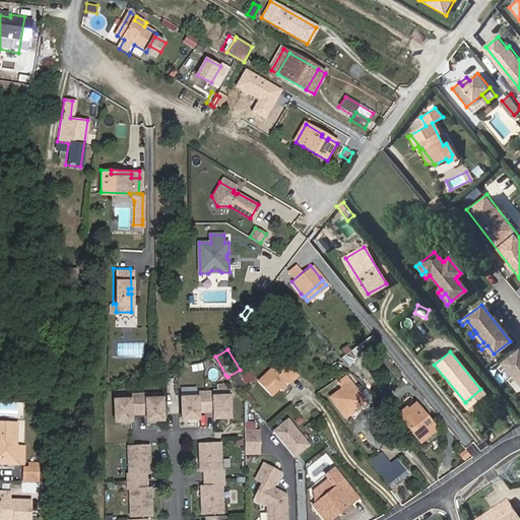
[(519,352),(519,351),(497,368),(500,372),(505,368),(512,377),(507,380),(510,384),(514,380),(519,387),(519,389),(516,392),(519,396),(519,395),(519,352)]
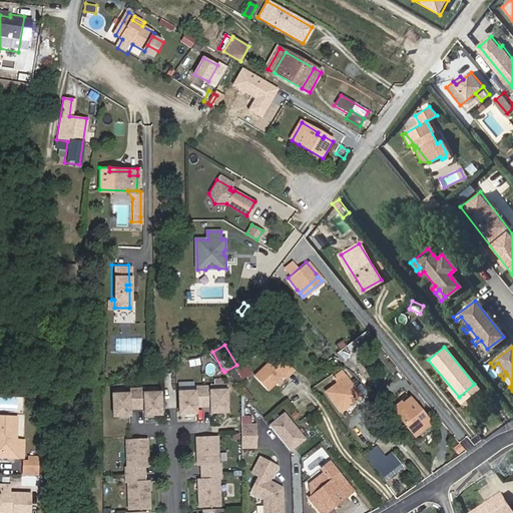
[(265,379),(271,386),(278,381),(281,384),(285,381),(282,377),(295,367),(283,353),(259,373),(264,379),(265,379)]
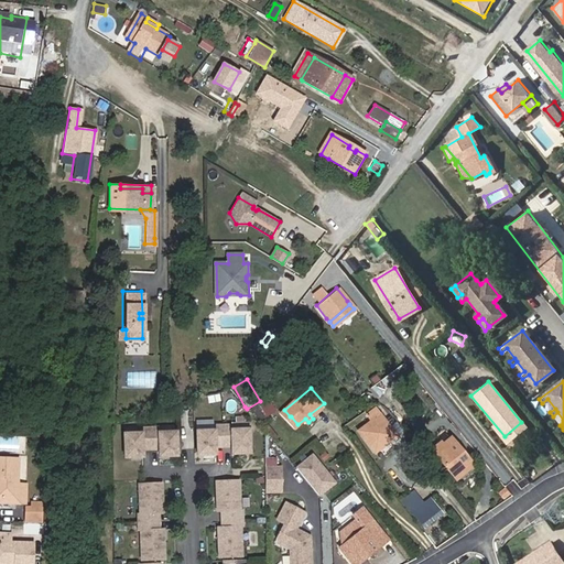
[(257,421),(275,410),(269,397),(250,408),(257,421)]
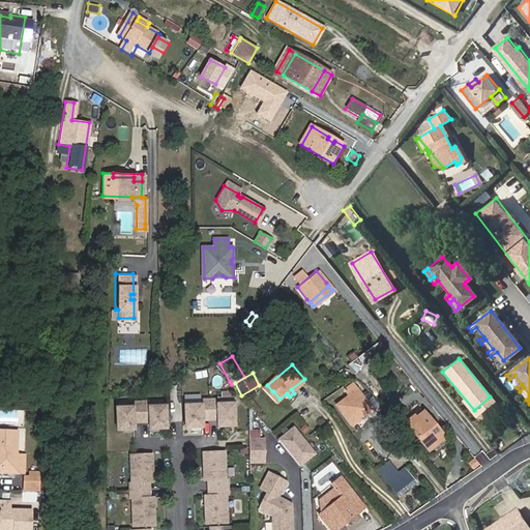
[(291,389),(294,393),(307,382),(304,379),(291,389)]
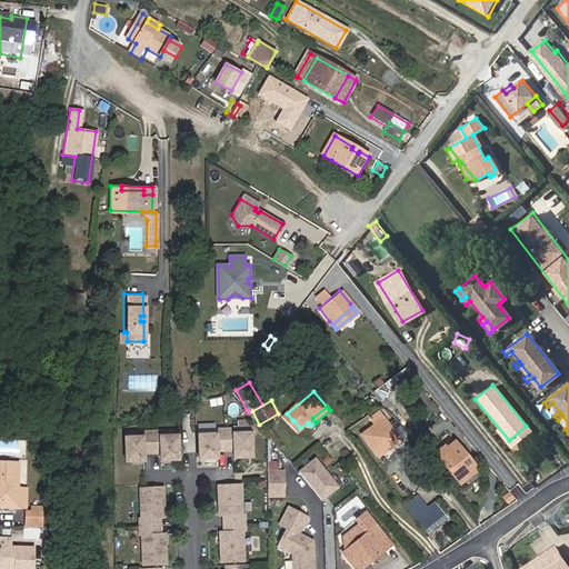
[(399,440),(389,427),(378,412),(369,418),(375,426),(361,435),(378,456),(399,440)]
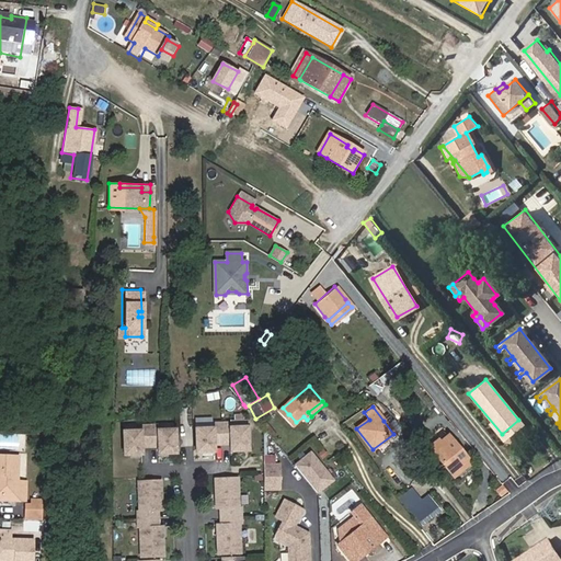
[(141,431),(124,430),(124,454),(141,454),(141,447),(158,447),(158,455),(176,455),(176,431),(160,431),(160,426),(141,425),(141,431)]
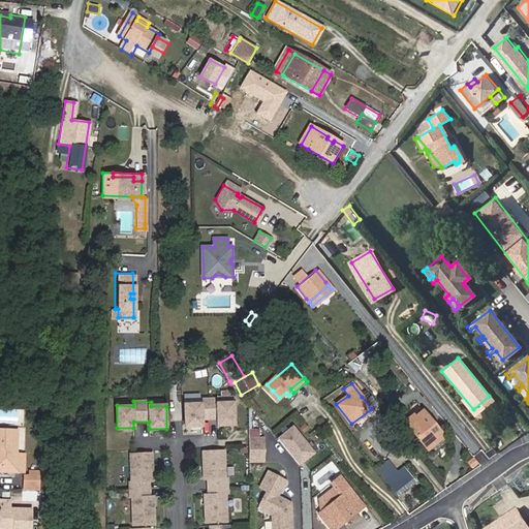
[(203,405),(186,405),(186,428),(203,428),(203,421),(218,421),(218,428),(236,428),(236,405),(219,405),(219,401),(203,401),(203,405)]
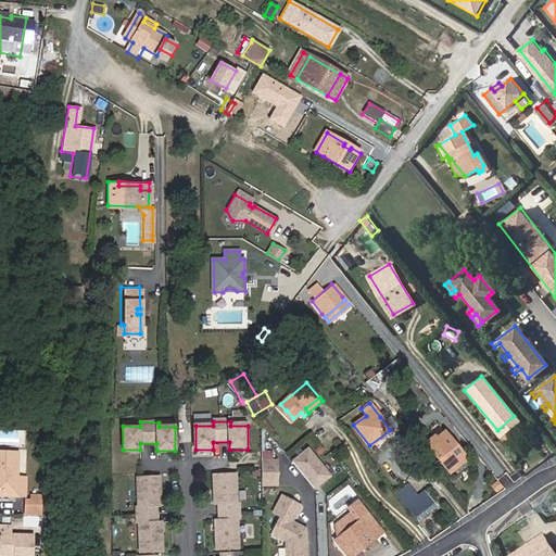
[(467,456),(444,429),(436,437),(434,436),(426,441),(447,468),(456,462),(457,463),(467,456)]
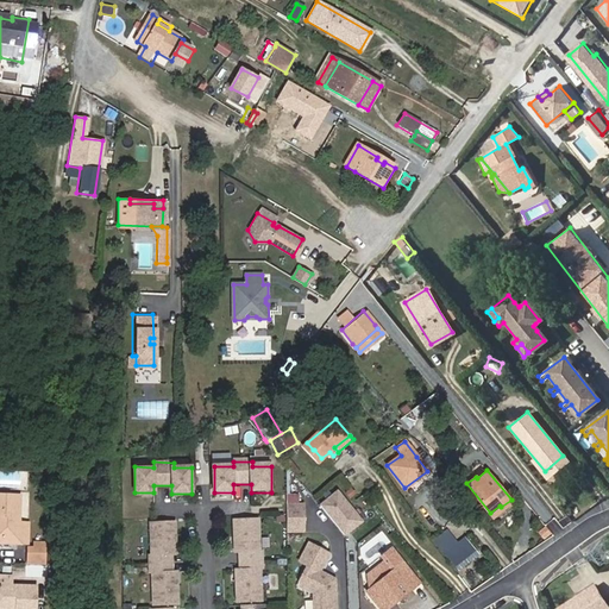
[(356,504),(350,498),(353,495),(338,478),(315,500),(338,522),(356,504)]
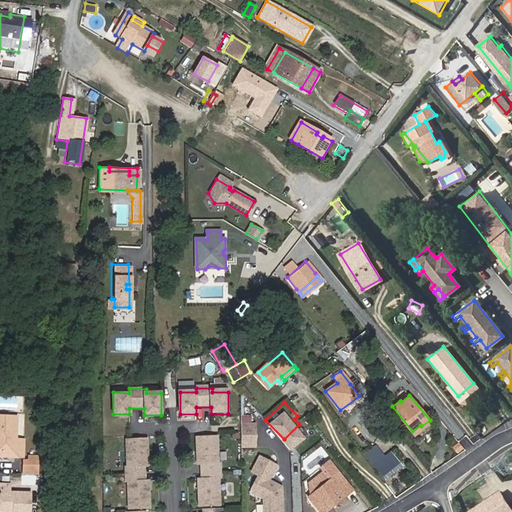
[(16,415),(0,414),(0,451),(0,452),(14,453),(13,456),(22,457),(23,438),(15,438),(16,415)]
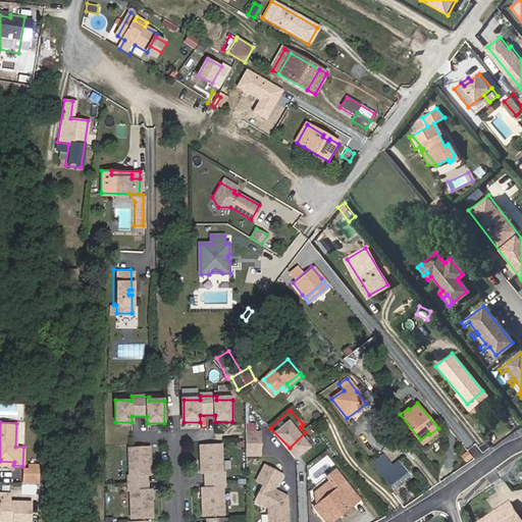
[(259,435),(245,435),(245,450),(260,449),(259,435)]
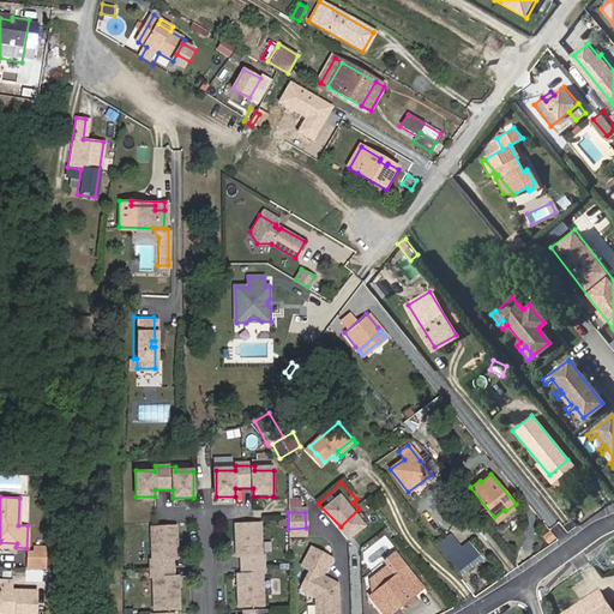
[(236,572),(236,605),(260,605),(260,573),(264,573),(264,554),(262,554),(262,523),(236,522),(236,554),(241,554),(241,572),(236,572)]
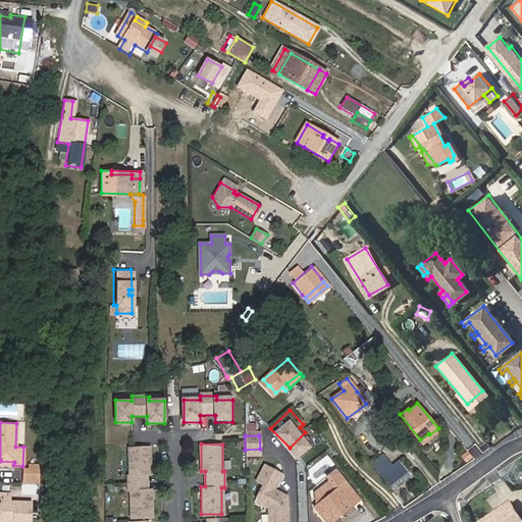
[(152,474),(152,447),(132,447),(131,473),(128,473),(128,489),(131,489),(131,516),(151,517),(152,489),(148,489),(148,474),(152,474)]
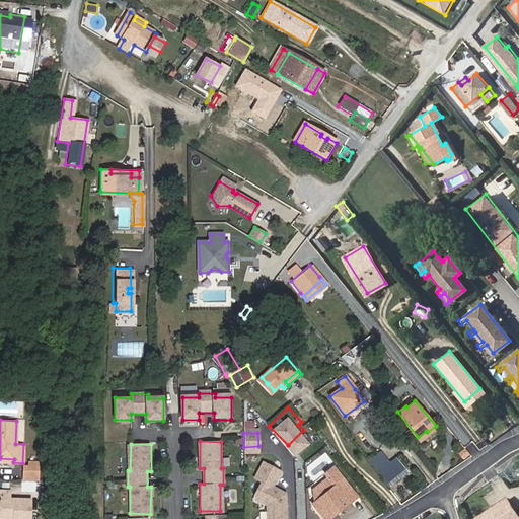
[(258,446),(243,447),(243,456),(258,455),(258,446)]
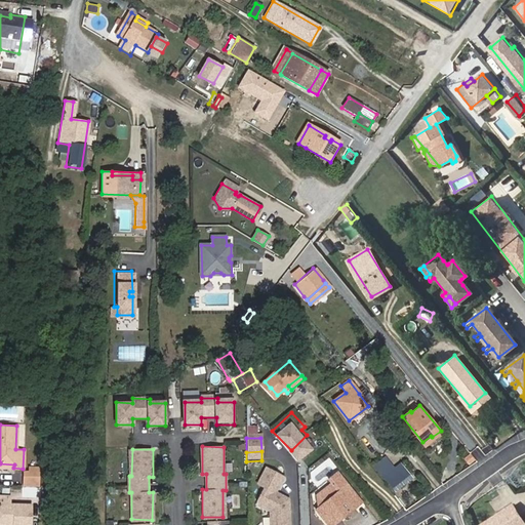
[(471,467),(477,461),(471,453),(465,458),(471,467)]
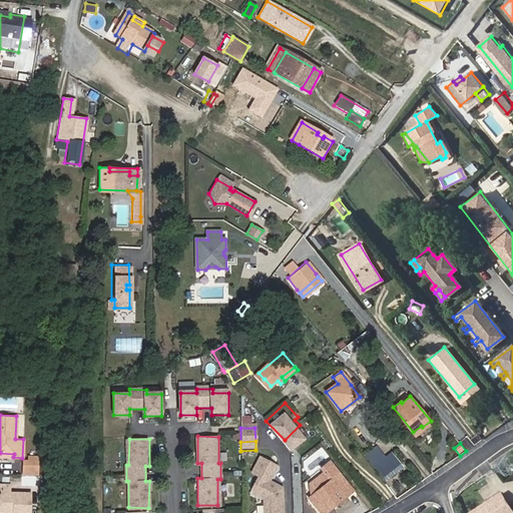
[(365,454),(385,480),(396,472),(386,458),(376,446),(365,454)]
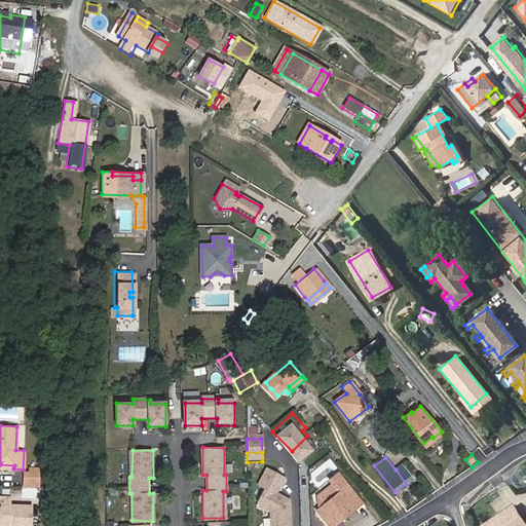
[(354,491),(338,471),(331,477),(335,482),(341,490),(317,510),(316,511),(328,525),(341,514),(344,517),(355,508),(349,500),(347,497),(354,491)]
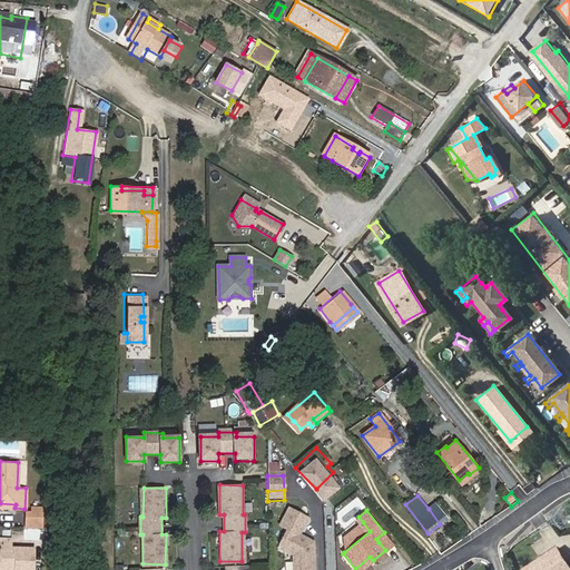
[(32,511),(31,528),(46,529),(46,512),(32,511)]
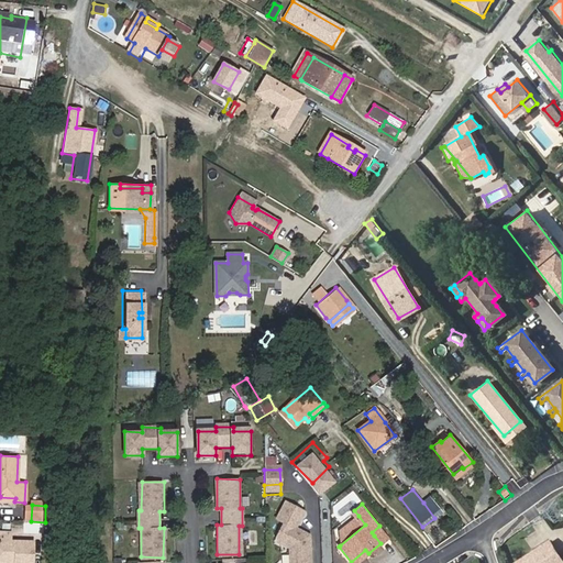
[(277,520),(283,523),(275,538),(276,544),(289,550),(293,552),(291,562),(310,562),(311,553),(307,551),(307,548),(310,548),(310,537),(296,530),(304,514),(285,505),(277,520)]
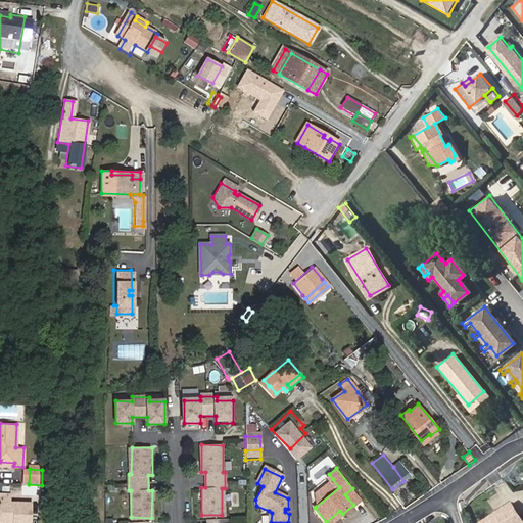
[(339,487),(333,479),(316,492),(316,507),(339,487)]
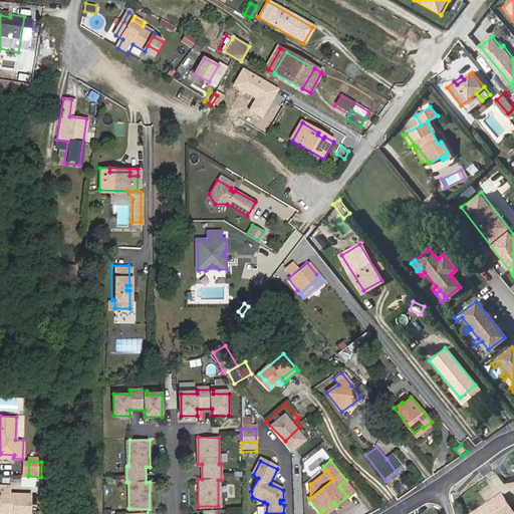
[(341,489),(349,483),(346,480),(339,486),(341,489)]
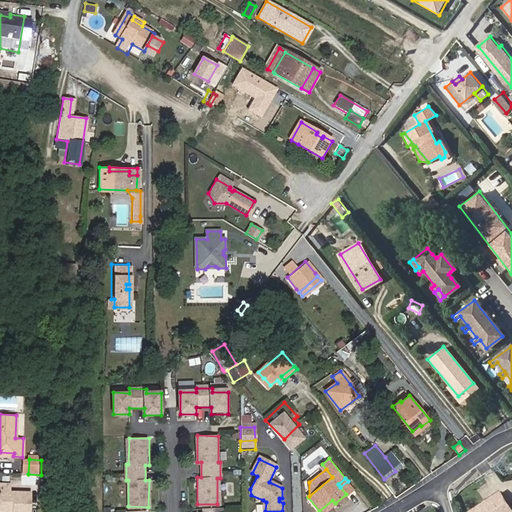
[(13,511),(28,511),(30,493),(9,492),(9,484),(0,483),(0,510),(6,511),(13,511)]
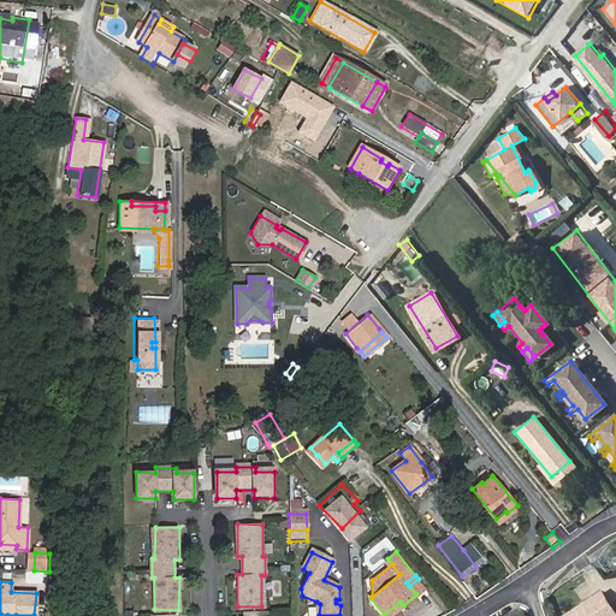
[(566,615),(615,615),(615,609),(603,590),(566,615)]
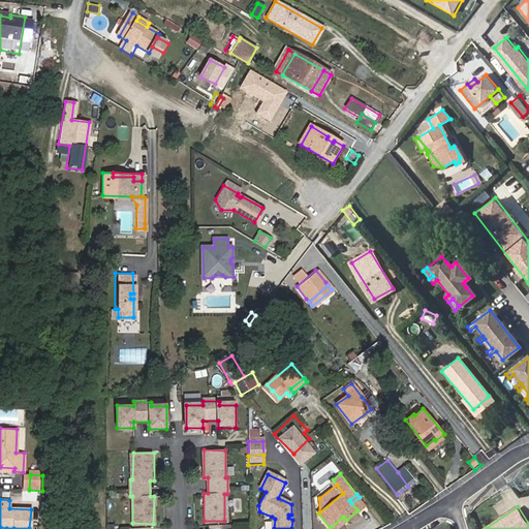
[(334,528),(346,520),(343,517),(330,528),(334,528)]
